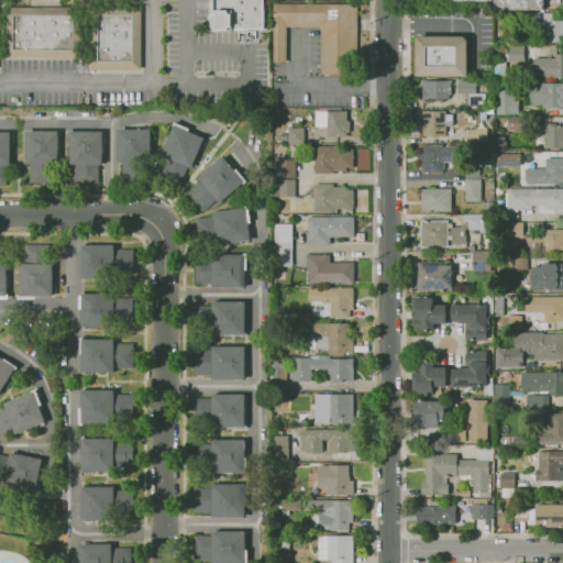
[(217,0),(266,0),(266,31),(217,31),(217,0)]
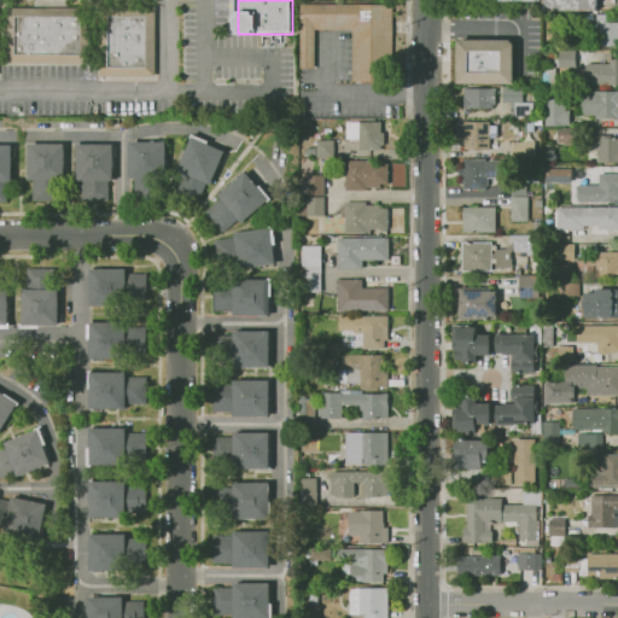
[(600,0),(601,11),(546,12),(546,0),(600,0)]
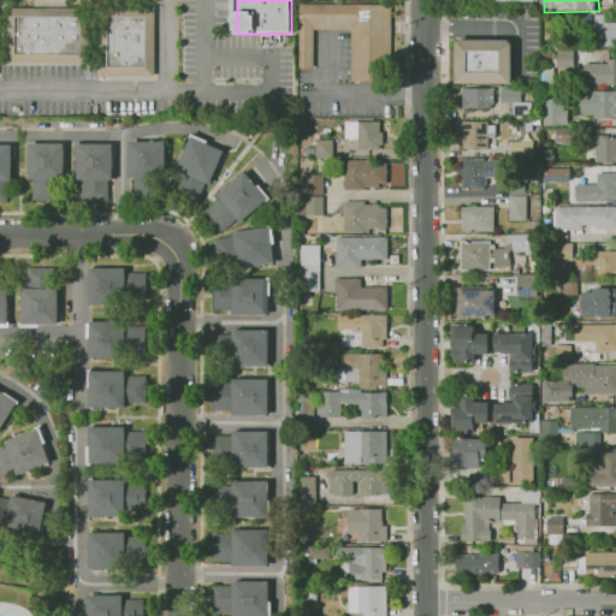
[(301,5),(394,5),(394,84),(351,84),(351,30),(314,30),(314,69),(301,69),(301,5)]
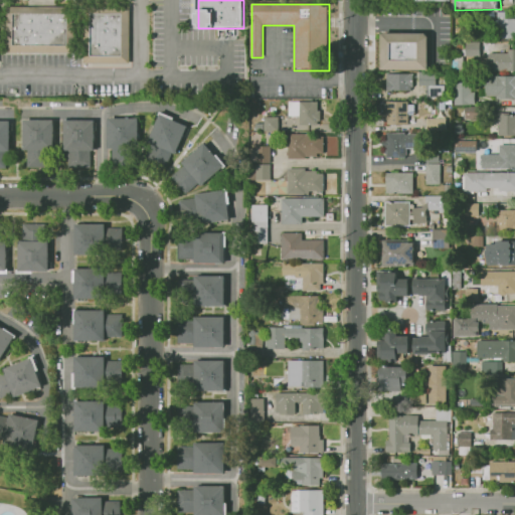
[(84,8),(129,8),(129,64),(84,64),(84,8)]
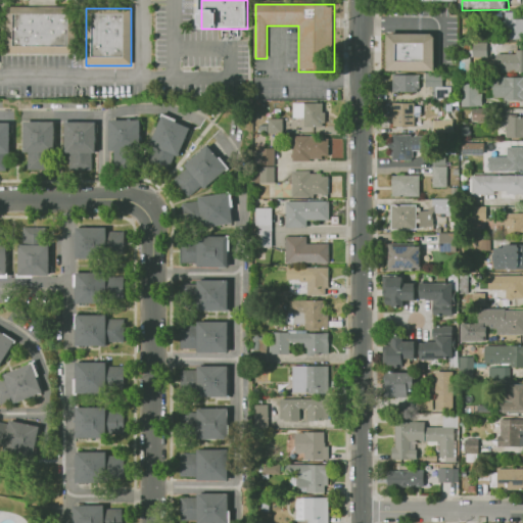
[(7,9),(76,9),(76,55),(7,54),(7,9)]
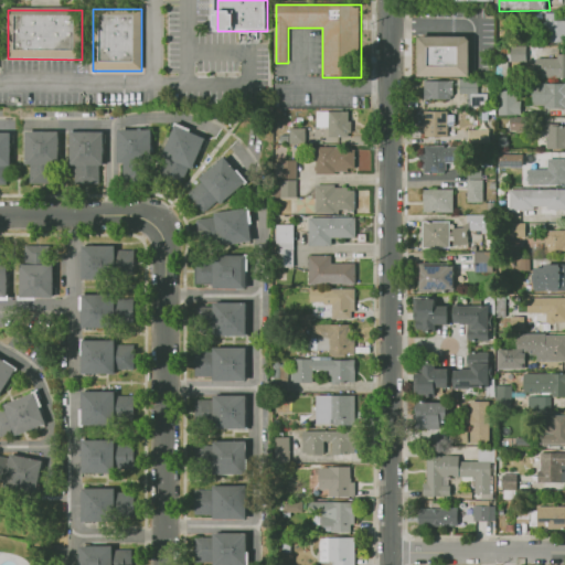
[(564,21),(545,21),(545,41),(564,41),(564,21)]
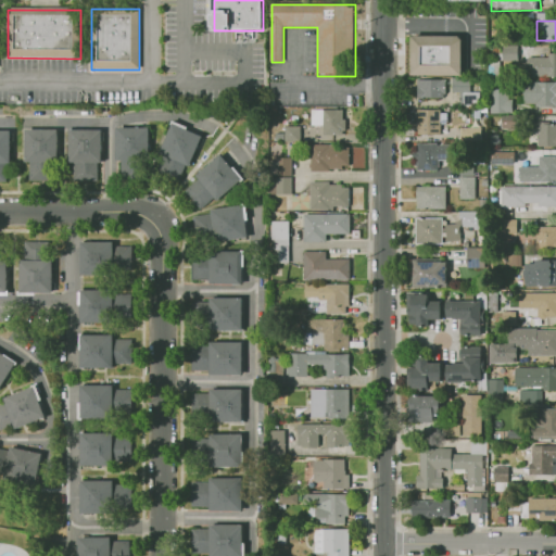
[(416,37),(460,36),(466,40),(465,77),(415,78),(416,37)]
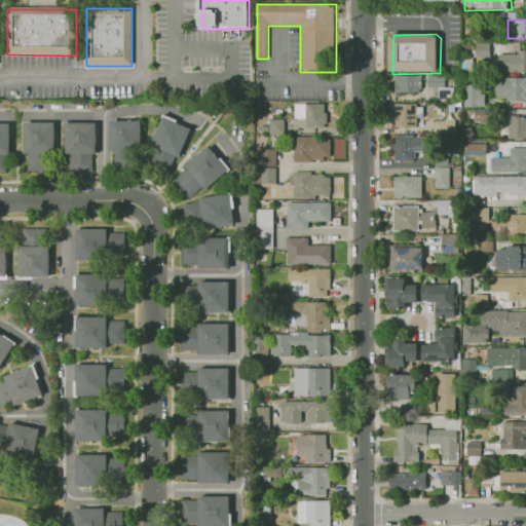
[(475,50),(486,50),(486,59),(475,59),(475,50)]
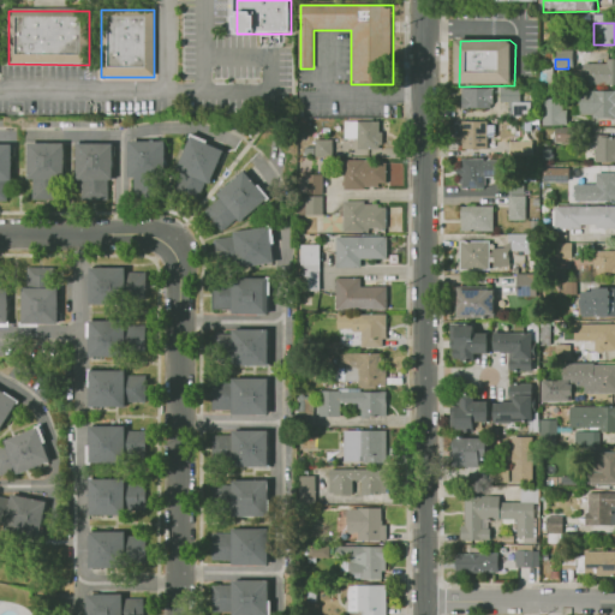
[(614,59),(614,85),(590,85),(590,65),(604,65),(604,59),(614,59)]
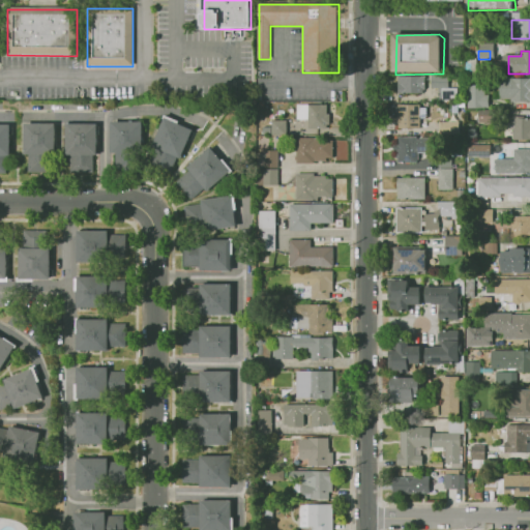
[(497,79),(529,78),(529,104),(516,105),(513,98),(498,98),(497,79)]
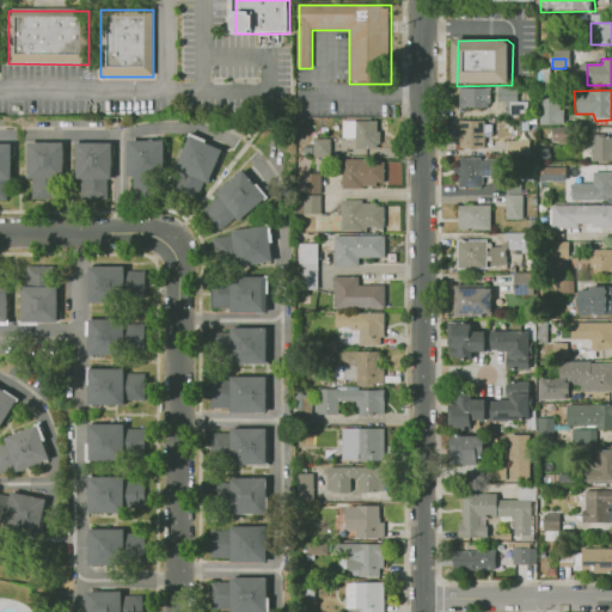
[(467,109),(488,109),(489,91),(467,91),(467,109)]
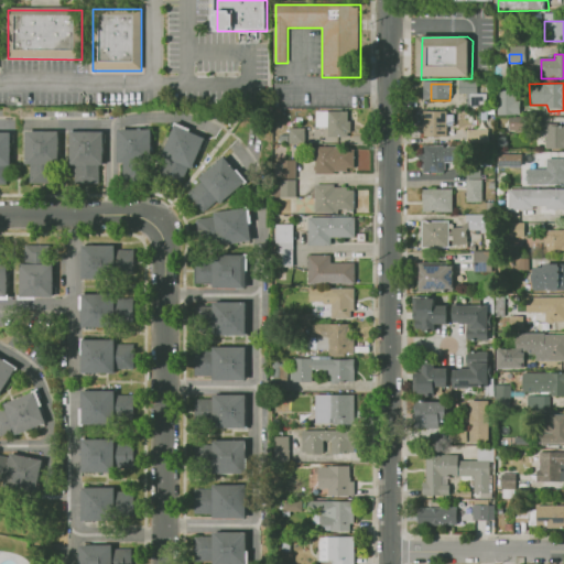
[(499,91),(499,115),(519,115),(518,102),(514,102),(513,91),(499,91)]
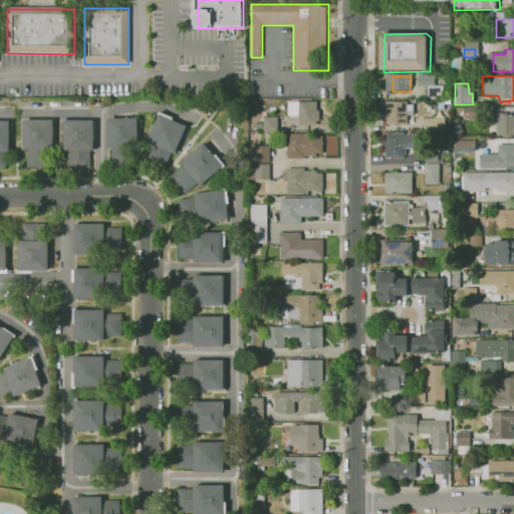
[(427,85),(427,97),(443,97),(443,85),(427,85)]
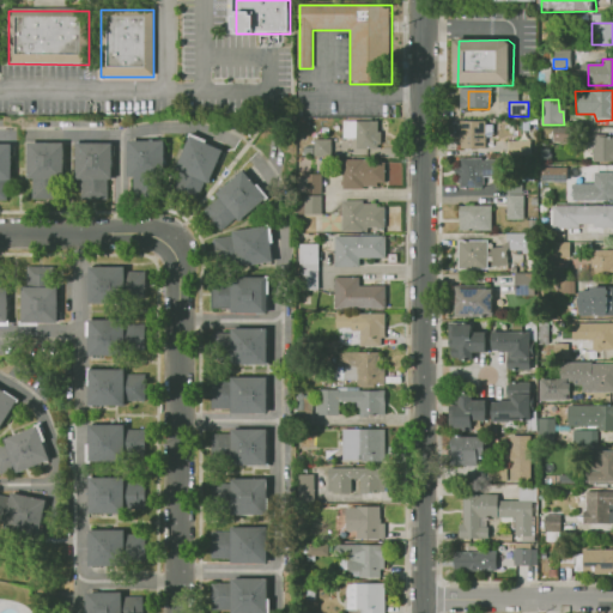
[(460,120),(460,146),(485,146),(485,120),(460,120)]
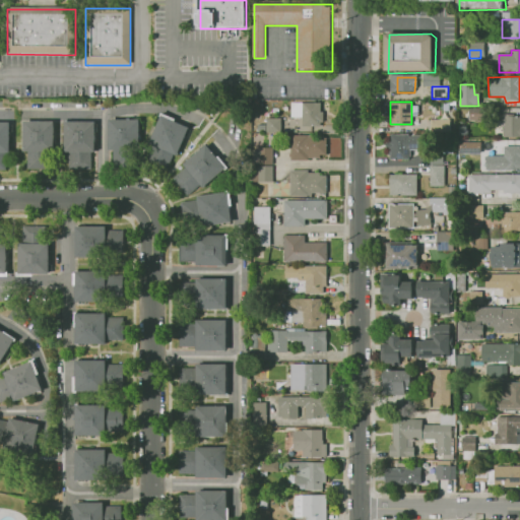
[(304,103),(303,126),(319,126),(320,104),(304,103)]
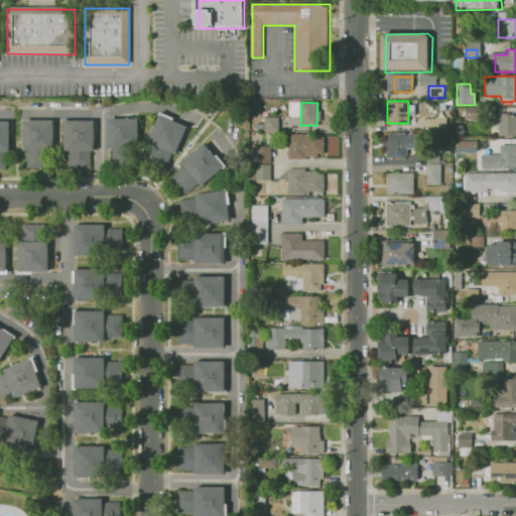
[(466,120),(486,120),(485,108),(466,108),(466,120)]
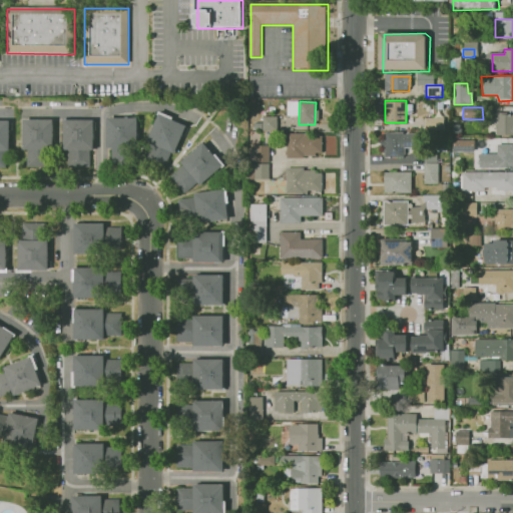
[(496,113),(512,113),(512,134),(496,135),(496,113)]
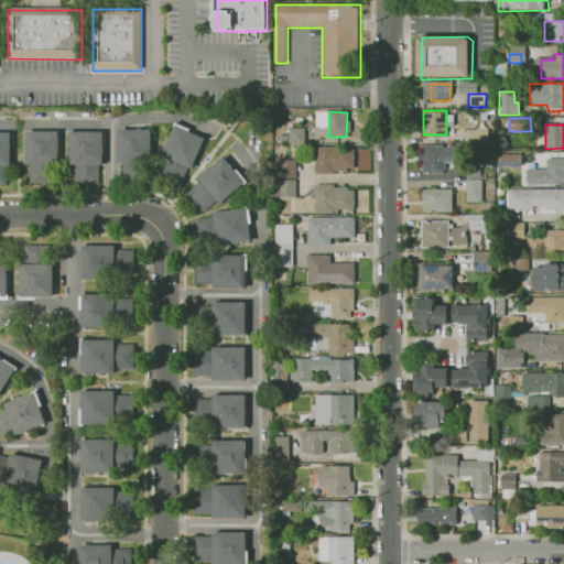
[(303,128),(288,128),(288,143),(303,143),(303,128)]
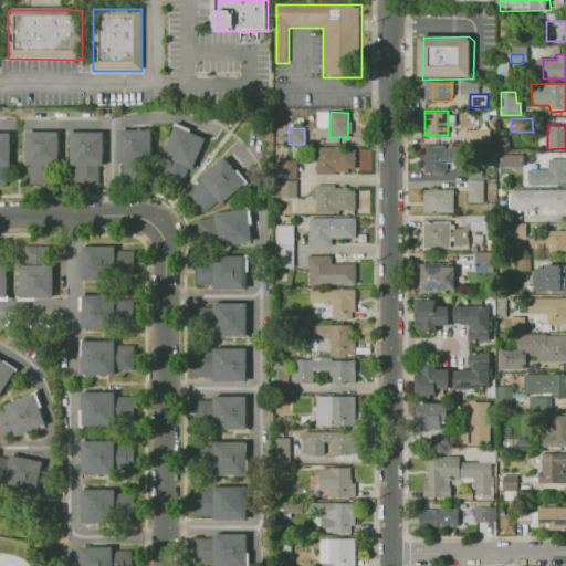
[(173,129),(206,143),(192,174),(186,170),(177,190),(158,181),(165,166),(158,163),(173,129)]
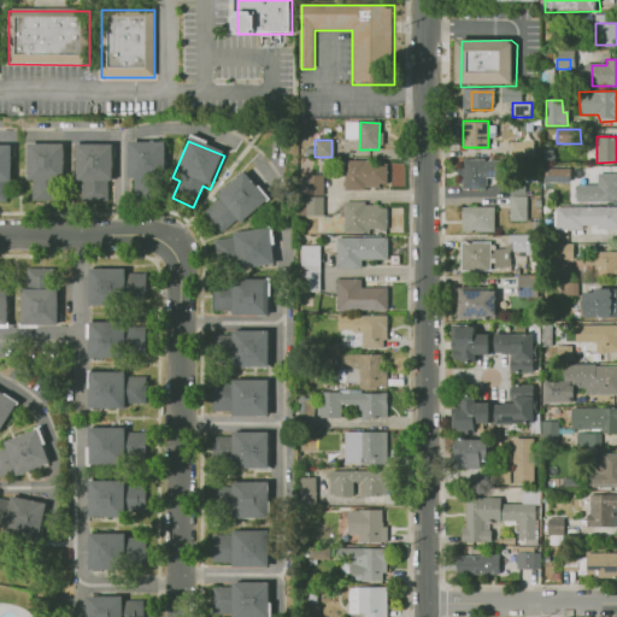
[(511,156),(533,156),(533,142),(512,141),(511,156)]
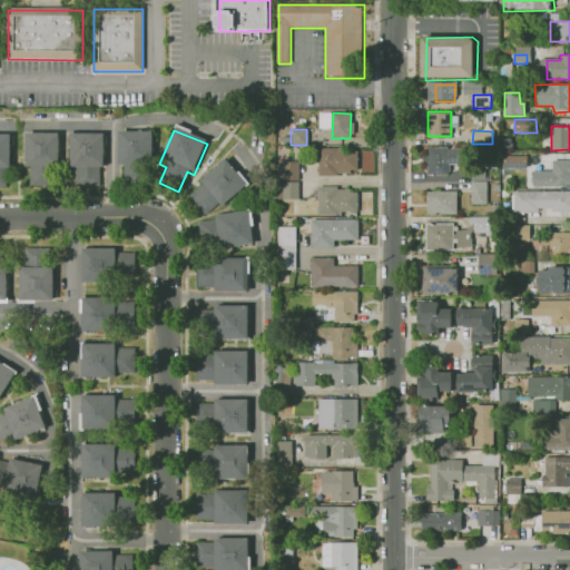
[(25,131),(60,131),(60,165),(52,165),(52,186),(31,186),(31,168),(25,168),(25,131)]
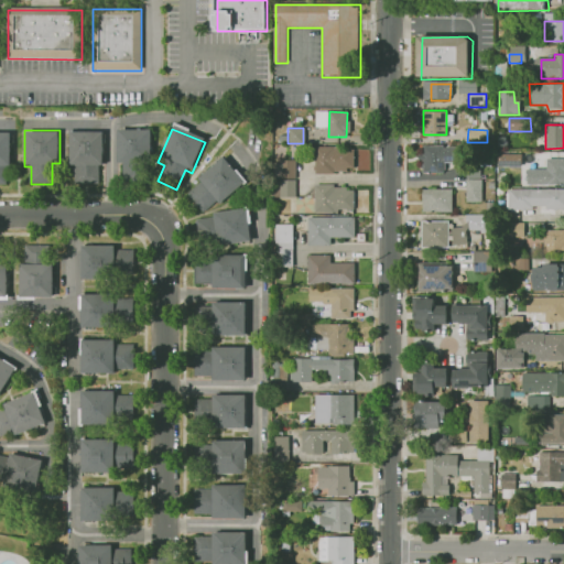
[(117,130),(152,130),(152,163),(144,163),(144,184),(123,184),(123,166),(117,166),(117,130)]
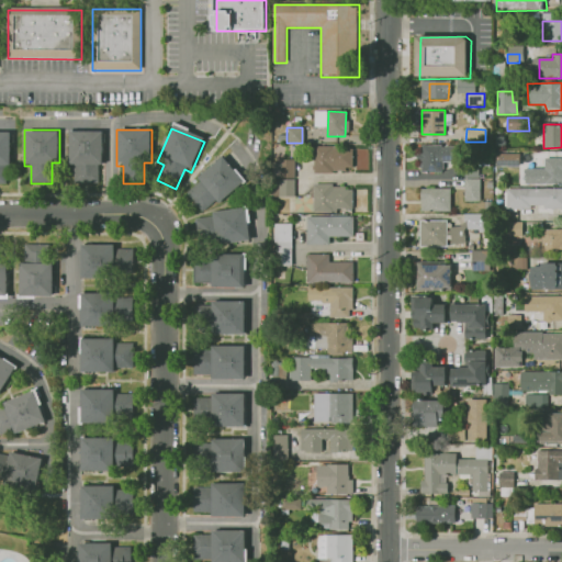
[(0,131),(11,131),(11,164),(3,164),(3,184),(0,184),(0,131)]
